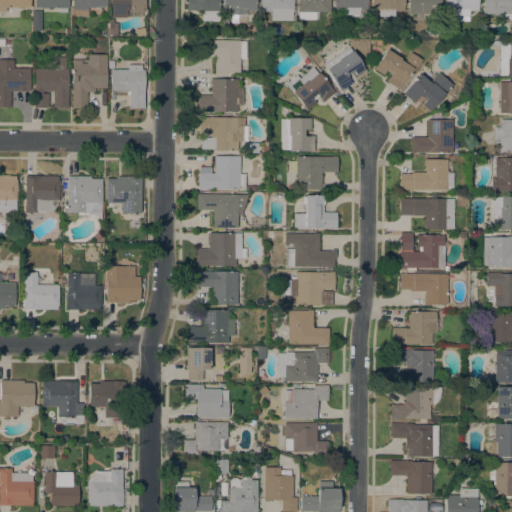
[(29,0),(29,7),(17,7),(17,13),(5,13),(5,12),(0,11),(0,0),(29,0)]
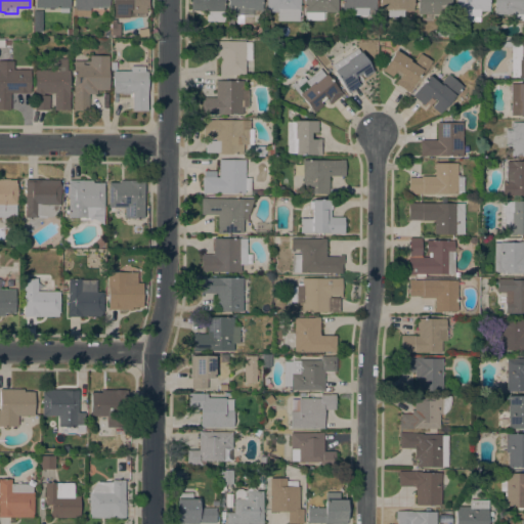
[(70,0),(70,8),(68,8),(68,13),(59,12),(59,8),(34,8),(34,0),(70,0)]
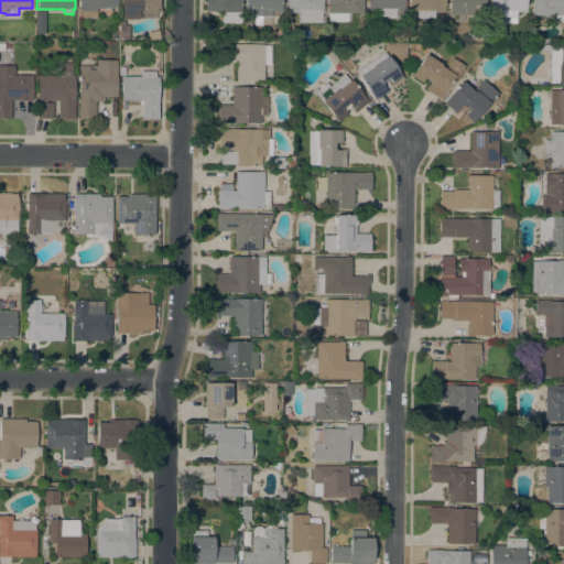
[(117,0),(117,8),(96,8),(96,12),(80,12),(80,8),(79,8),(79,0),(117,0)]
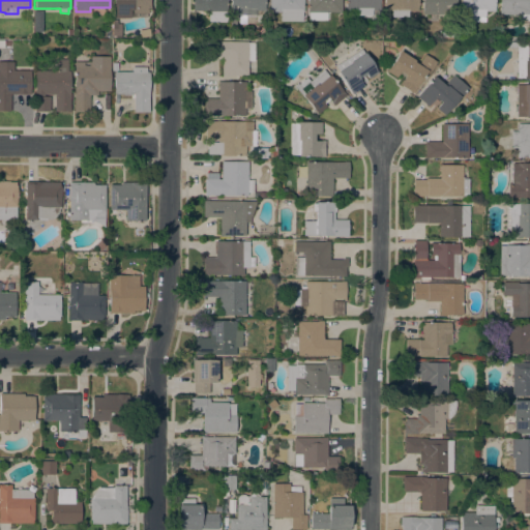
[(149,0),(149,13),(131,13),(133,10),(130,10),(130,19),(114,19),(114,0),(149,0)]
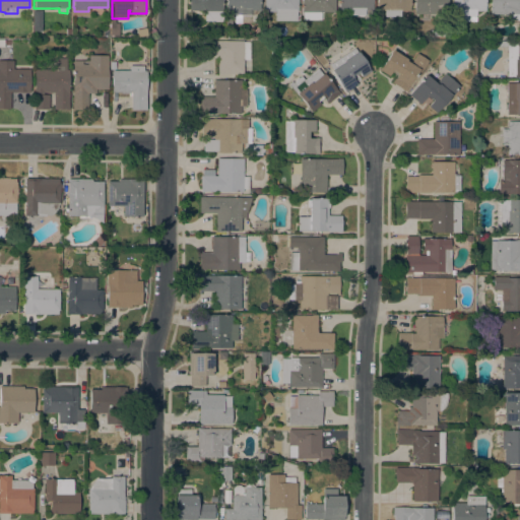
[(221,0),(221,18),(204,18),(204,11),(188,11),(188,0),(221,0)]
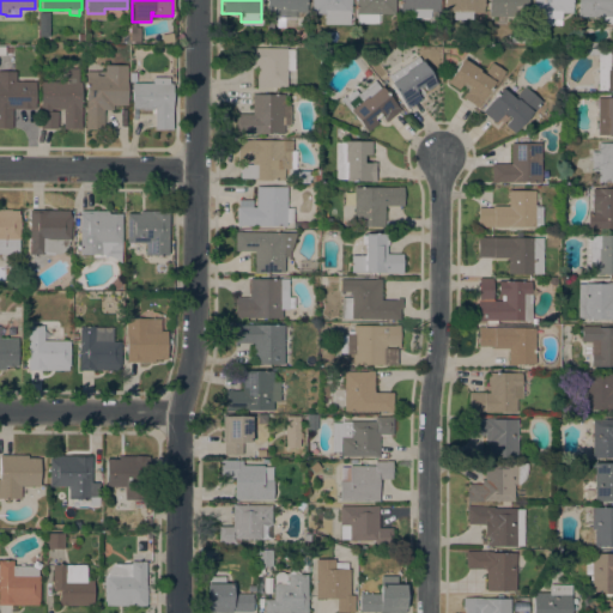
[(305,0),(305,13),(295,12),(295,18),(291,18),(291,20),(284,20),(284,28),(275,28),(275,19),(266,18),(266,0),(305,0)]
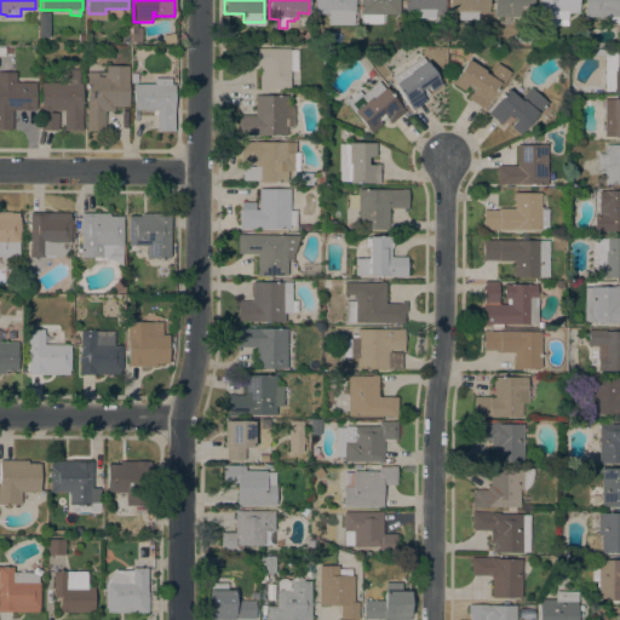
[(354,0),(354,15),(352,15),(352,23),(331,22),(331,15),(314,15),(314,0),(354,0)]
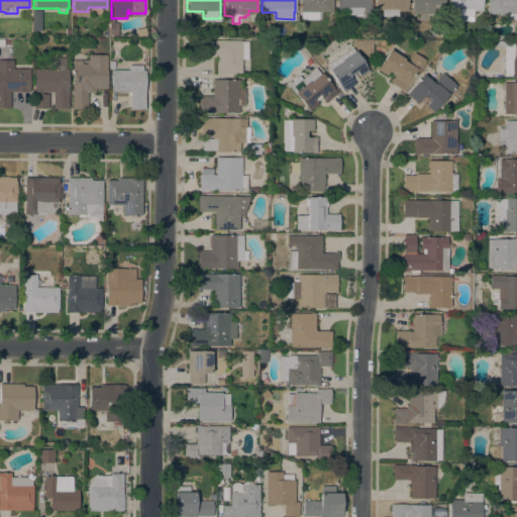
[(299,0),(332,0),(332,12),(318,12),(318,20),(301,19),(301,12),(299,12),(299,0)]
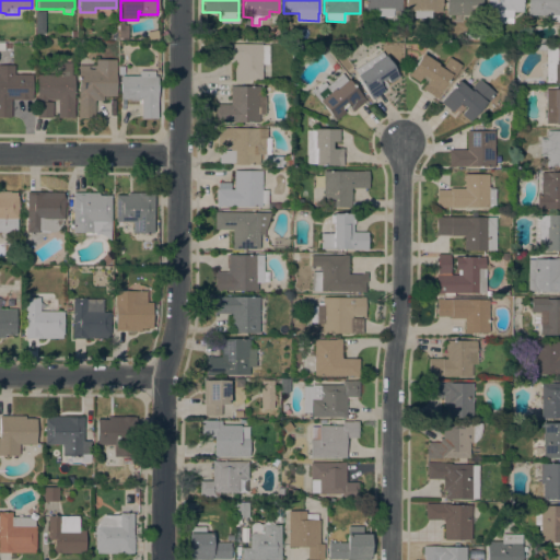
[(400,0),(400,16),(372,16),(372,11),(365,11),(365,0),(400,0)]
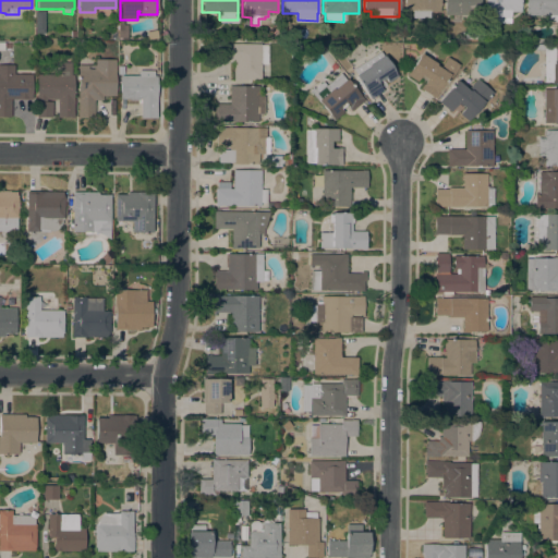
[(439,0),(439,12),(429,12),(429,19),(412,17),(412,12),(403,12),(403,0),(439,0)]
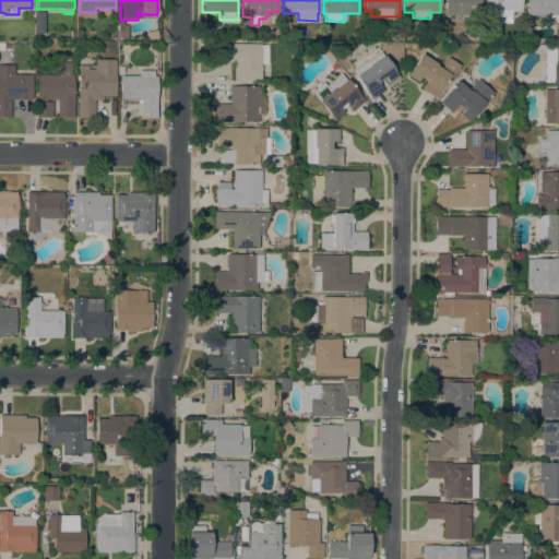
[(480,0),(480,15),(445,15),(445,0),(480,0)]
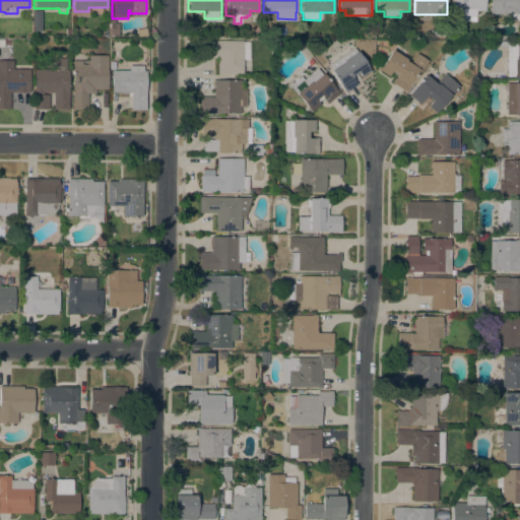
[(484,0),(484,11),(475,11),(475,22),(458,22),(458,16),(451,16),(451,0),(484,0)]
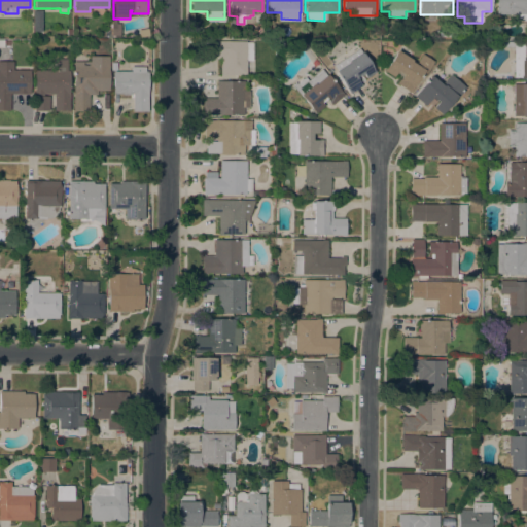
[(526,0),(526,21),(516,21),(516,14),(495,14),(495,0),(526,0)]
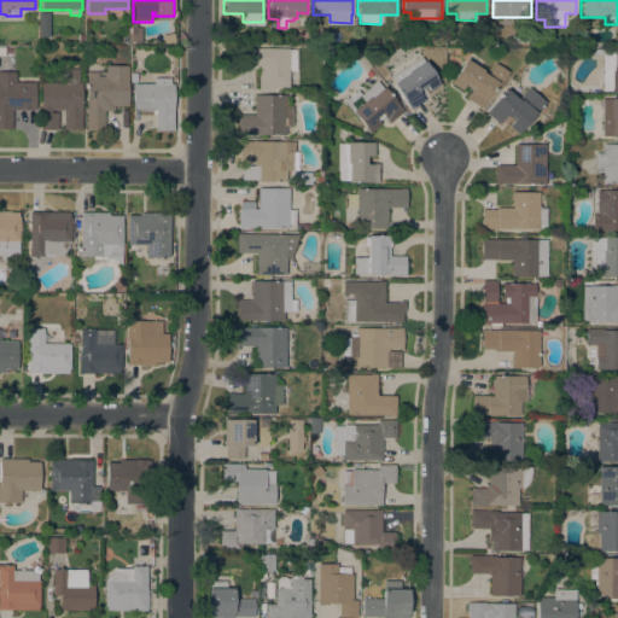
[(48,27),(38,27),(39,13),(48,13),(48,27)]
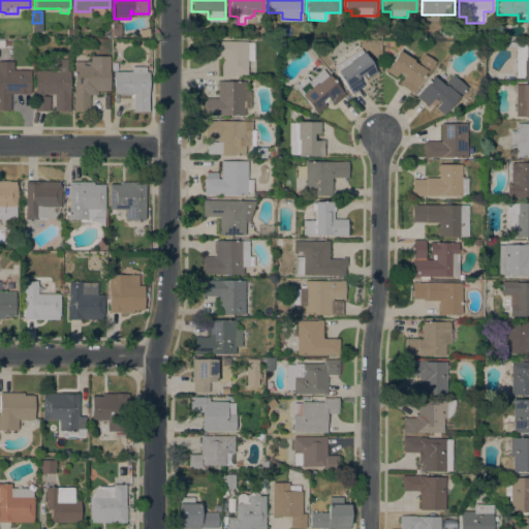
[(221,58),(203,58),(204,41),(247,41),(247,42),(254,43),(254,61),(247,61),(247,75),(226,75),(226,76),(221,76),(221,58)]
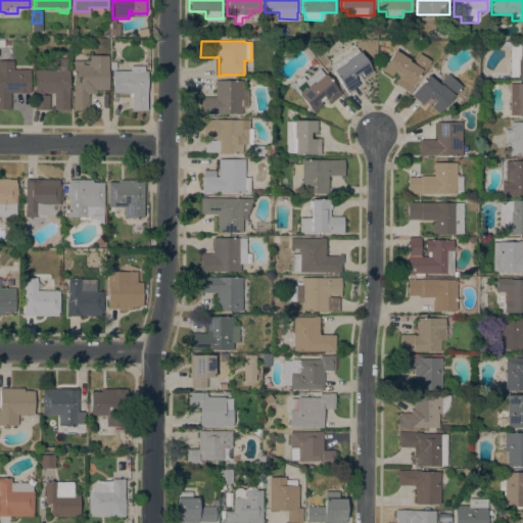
[(522,78),(517,78),(517,77),(509,77),(510,44),(522,44),(522,78)]
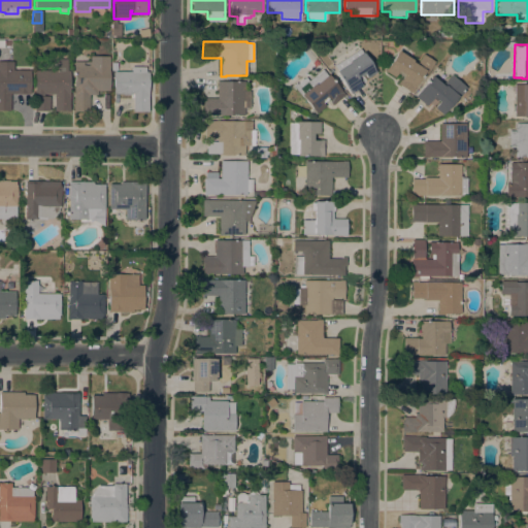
[(367,78),(364,74),(357,78),(362,87),(351,94),(336,71),(337,71),(334,66),(359,50),(361,54),(362,53),(375,72),(367,78)]
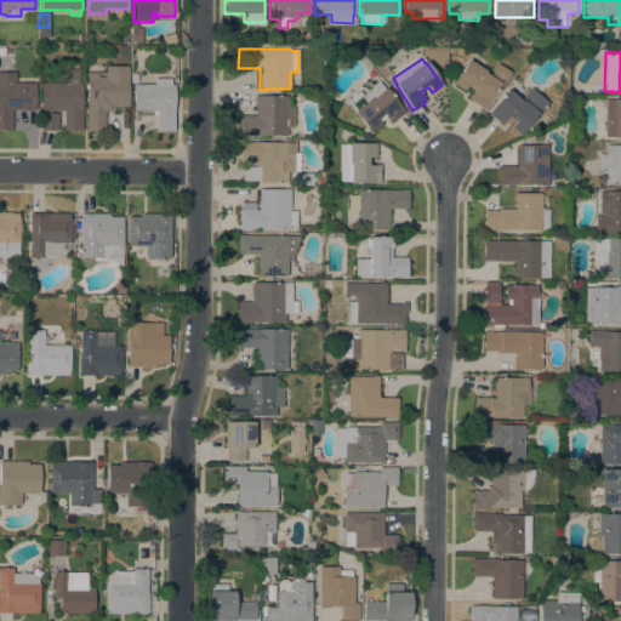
[(501,89),(497,87),(486,104),(488,104),(484,109),(467,100),(473,90),(467,86),(463,91),(453,84),(467,60),(485,70),(484,73),(489,77),(497,64),(511,73),(501,89)]
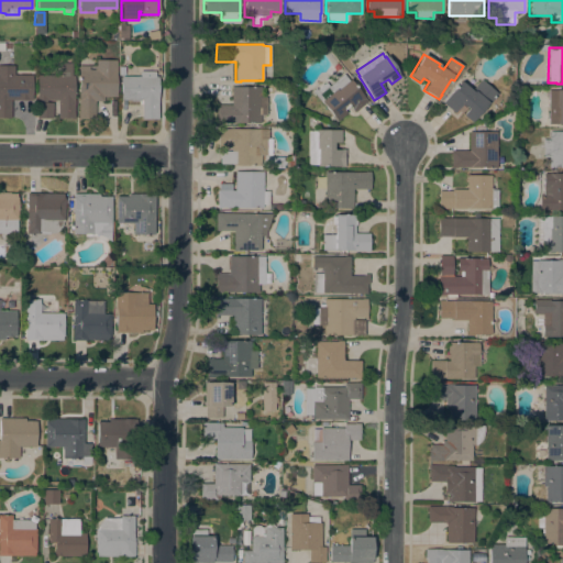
[(116,97),(103,97),(103,101),(95,101),(95,119),(78,119),(79,66),(96,66),(96,59),(117,61),(116,97)]
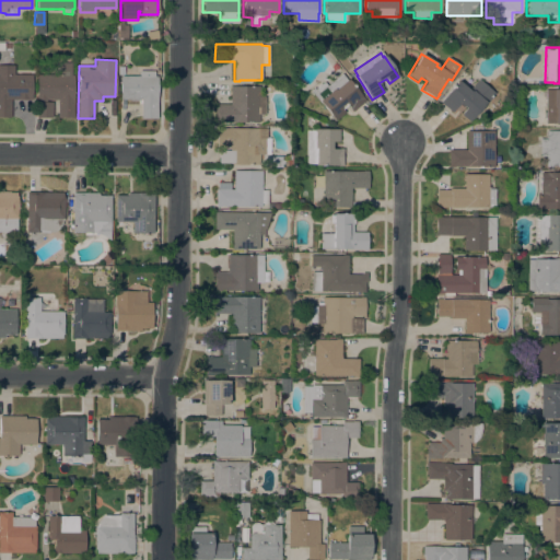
[(51,118),(35,118),(36,74),(57,76),(57,62),(71,62),(71,76),(73,76),(72,118),(57,118),(58,100),(46,100),(46,102),(53,102),(51,118)]
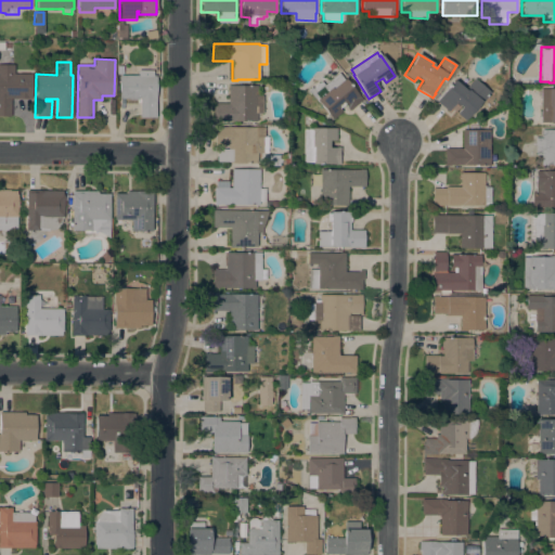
[(0,65),(14,65),(14,74),(31,74),(31,99),(11,99),(10,117),(0,116),(0,65)]
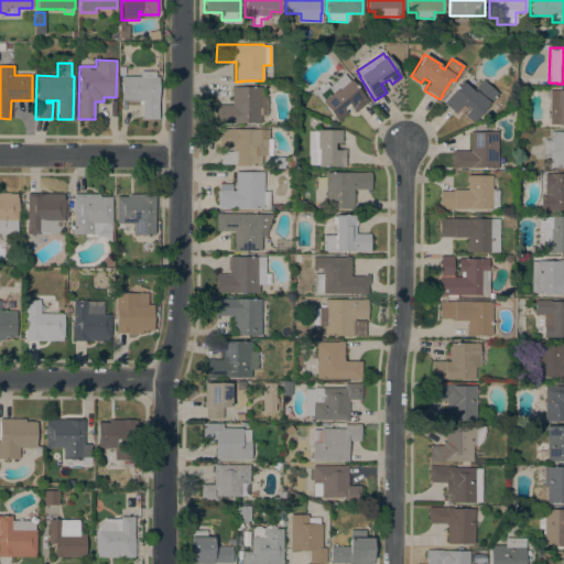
[(140,76),(140,72),(155,72),(155,77),(159,77),(159,120),(142,120),(142,100),(140,100),(140,101),(130,101),(130,100),(121,100),(121,76),(140,76)]
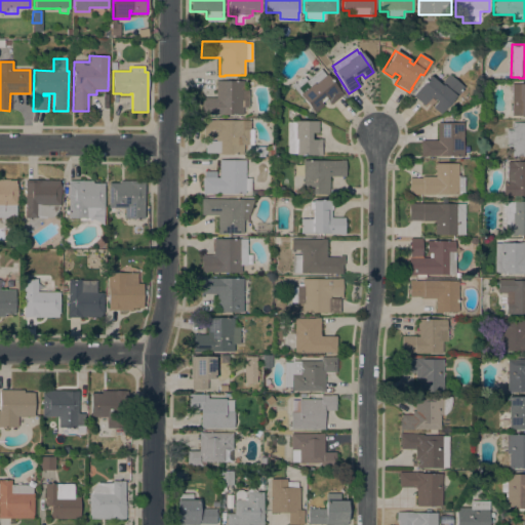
[(320,70),(325,75),(325,74),(339,91),(339,90),(342,94),(330,106),(324,97),(319,102),(323,106),(314,114),(290,85),(293,83),(294,84),(304,77),(307,81),(320,70)]
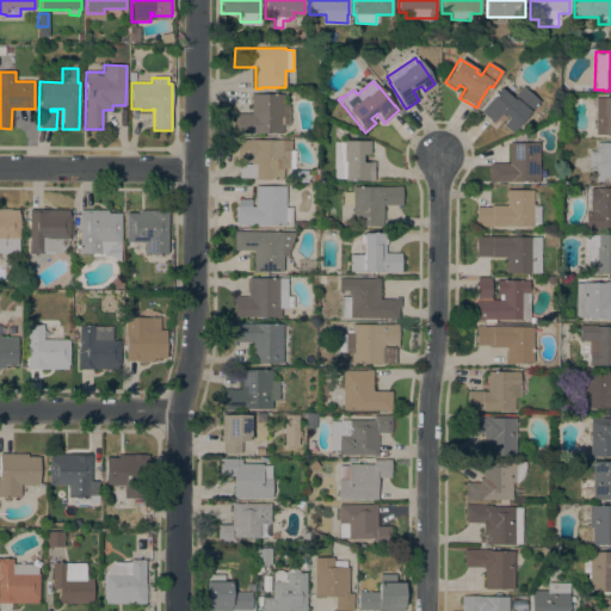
[(480,112),(499,88),(512,99),(522,87),(539,102),(529,115),(528,113),(511,133),(503,125),(507,118),(501,113),(493,123),(480,112)]
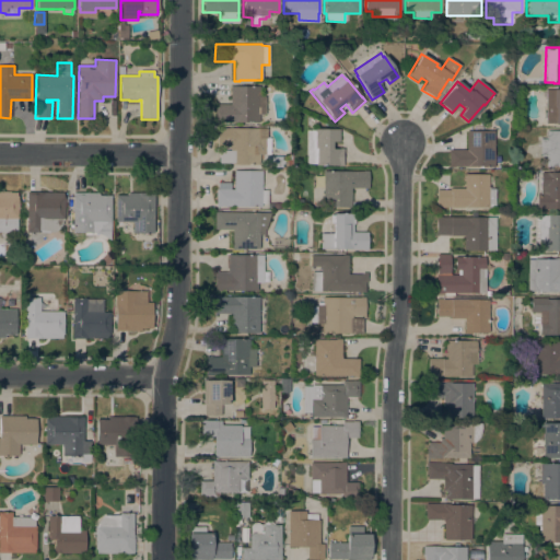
[(230,86),(259,86),(259,96),(265,96),(265,115),(259,115),(259,123),(221,121),(220,124),(214,124),(216,105),(230,105),(230,86)]
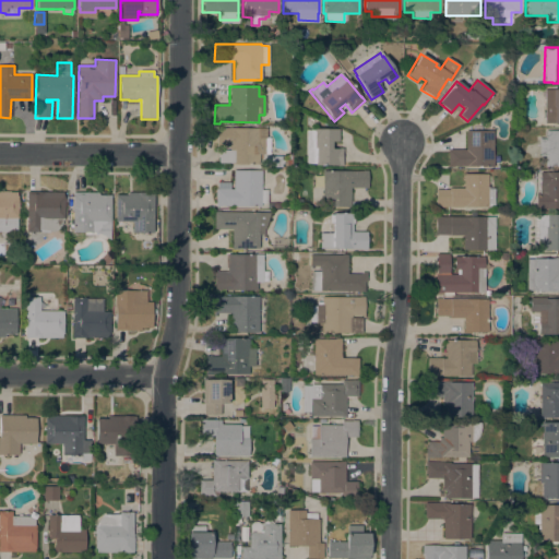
[(558,125),(544,125),(544,90),(558,90),(558,125)]
